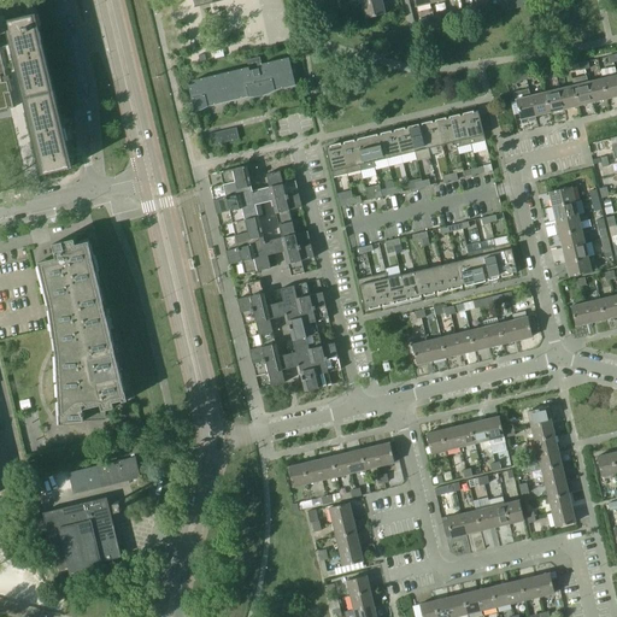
[(381,0),(377,0),(362,4),(365,19),(385,15),(381,0)]
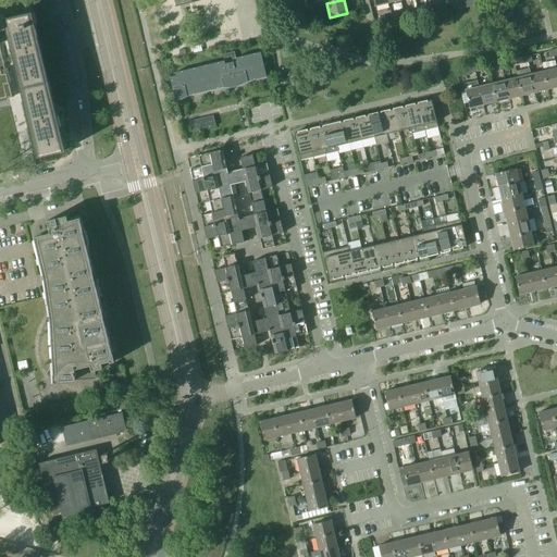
[(63,150),(34,25),(31,14),(33,13),(33,12),(8,19),(4,20),(3,14),(0,15),(0,42),(13,40),(15,52),(14,52),(15,54),(16,53),(21,75),(20,75),(21,77),(22,76),(26,98),(25,98),(26,100),(27,100),(32,121),(32,123),(33,123),(37,144),(37,146),(40,145),(42,156),(37,157),(38,158),(65,150),(65,149),(63,150)]
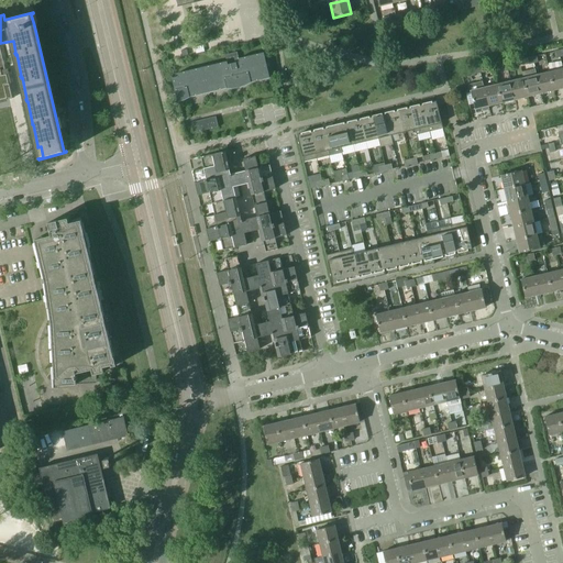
[(202,45),(194,47),(196,54),(205,53),(202,45)]
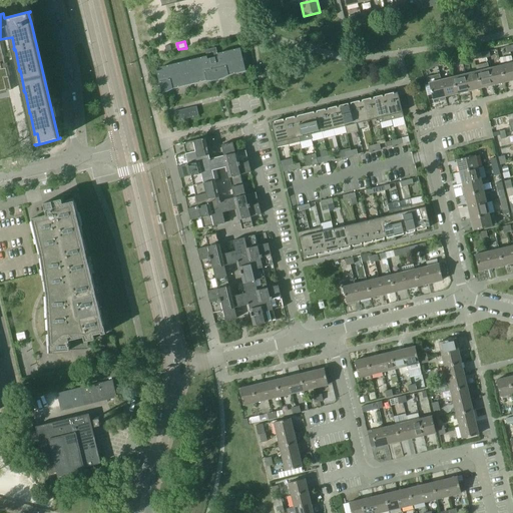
[(0,91),(6,90),(6,91),(8,90),(11,90),(8,76),(7,76),(0,46),(0,91)]
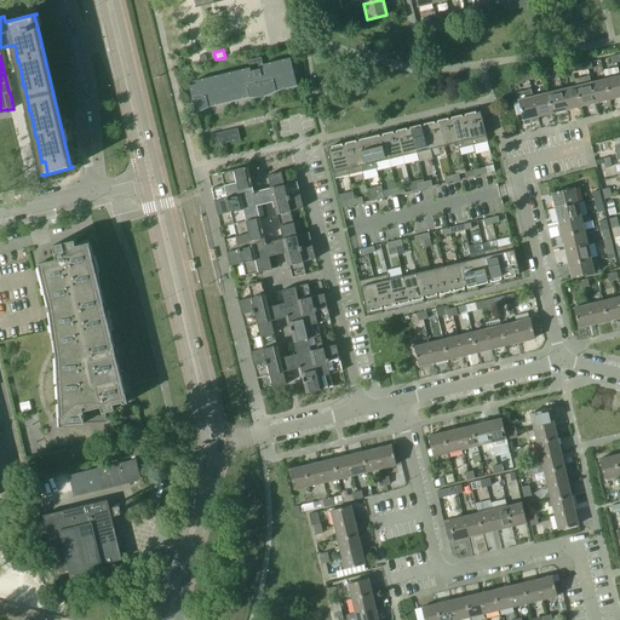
[(297,86),(293,74),(290,58),(263,64),(260,57),(247,61),(250,68),(195,81),(195,85),(189,86),(195,113),(199,112),(201,110),(206,109),(208,107),(250,97),(252,97),(256,97),(258,97),(262,97),(264,96),(268,95),(270,93),(273,92),(275,91),(297,86)]
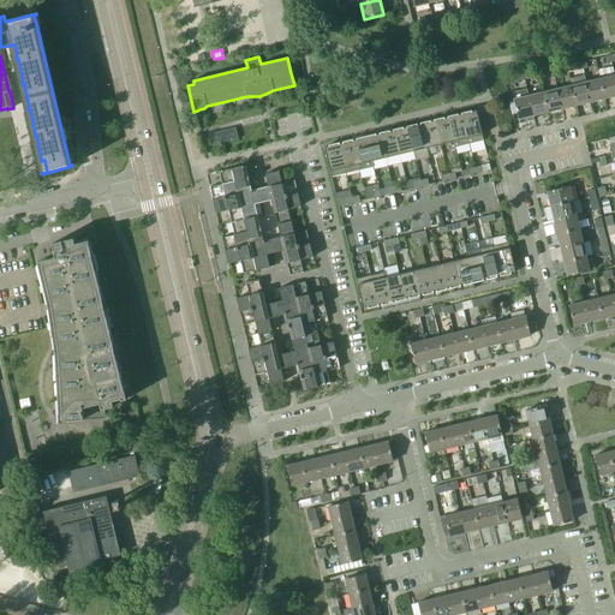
[(614,78),(614,76),(599,79),(604,99),(614,96),(614,78)]
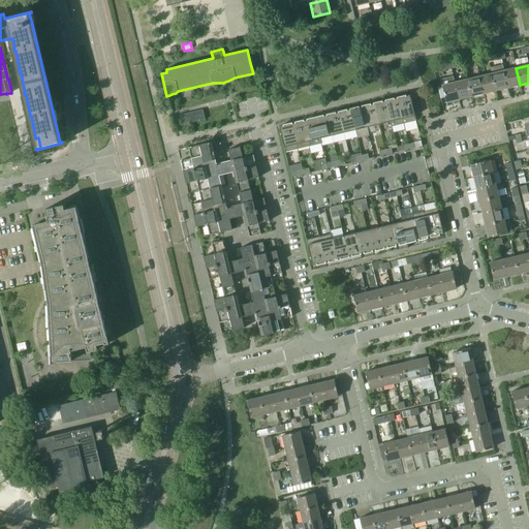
[(516,68),(504,70),(508,88),(520,85),(516,68)]
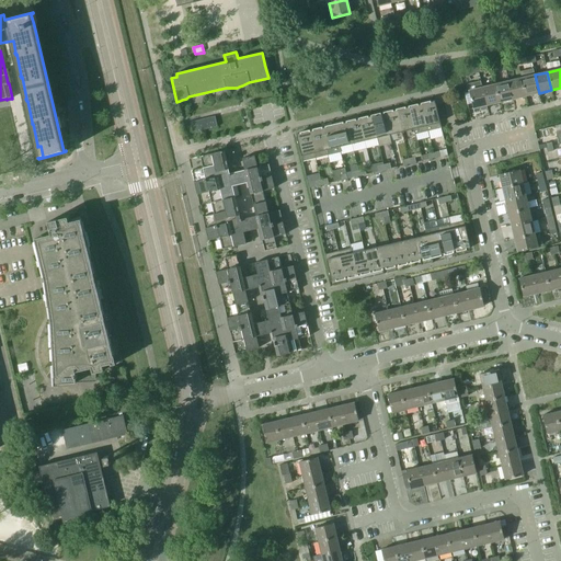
[(535,75),(522,78),(526,96),(539,93),(535,75)]
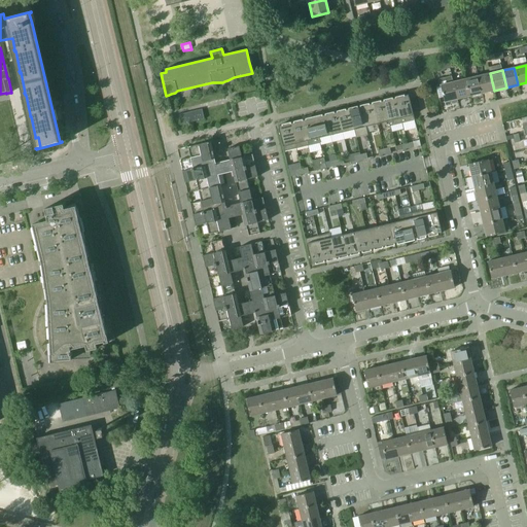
[(490,73),(478,76),(482,94),(494,91),(490,73)]
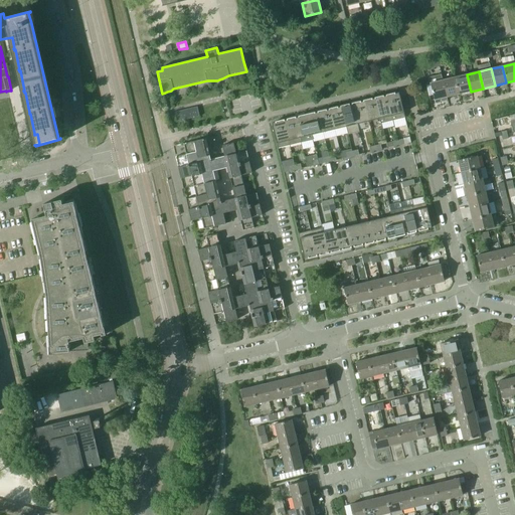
[(467,74),(455,77),(459,95),(471,92),(467,74)]
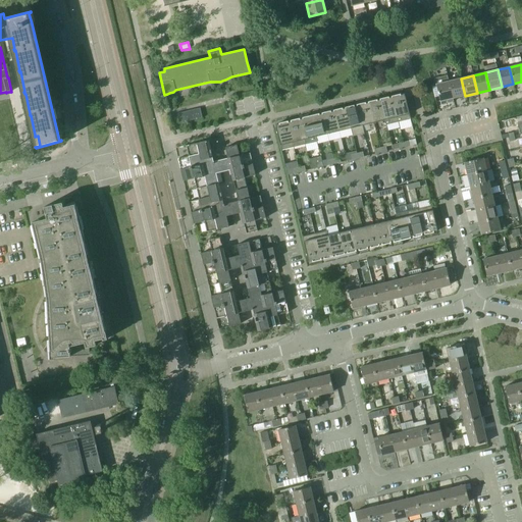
[(461,79),(449,82),(453,98),(465,96),(461,79)]
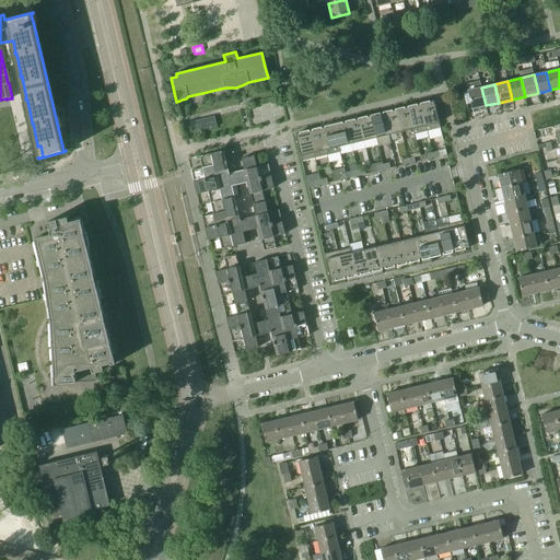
[(481,88),(467,91),(471,108),(486,105),(481,88)]
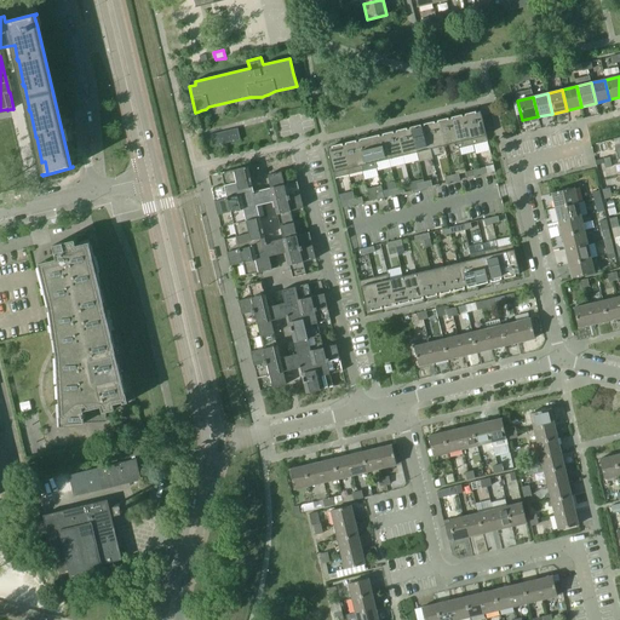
[(487,142),(481,116),(480,112),(476,113),(475,112),(465,114),(472,145),(487,142)]
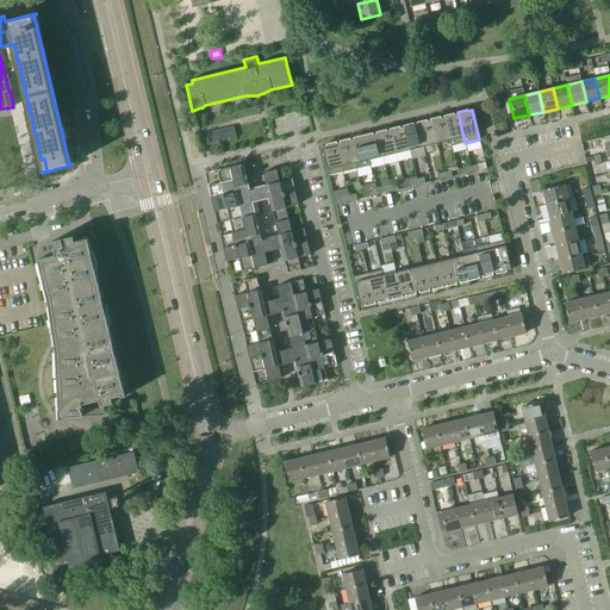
[(465,143),(458,112),(456,112),(456,113),(454,114),(454,113),(444,116),(450,141),(449,141),(450,147),(465,143)]
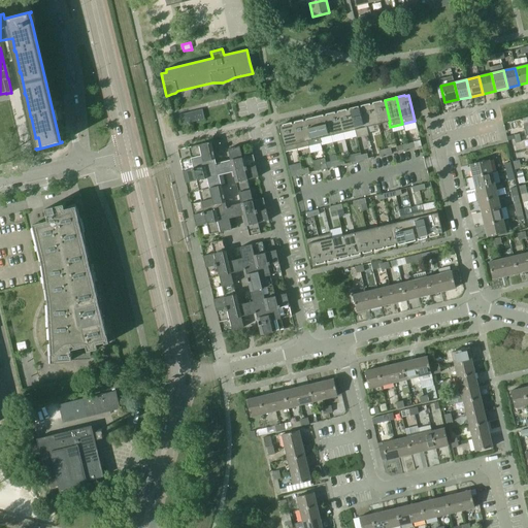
[(390,122),(385,100),(384,100),(384,101),(382,102),(382,101),(372,103),(377,125),(389,122),(390,122)]
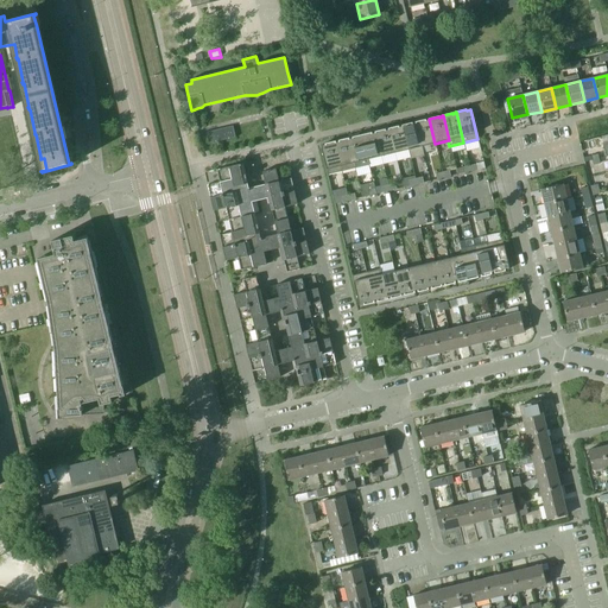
[(435,144),(429,119),(429,120),(425,120),(425,119),(416,121),(422,146),(435,144)]
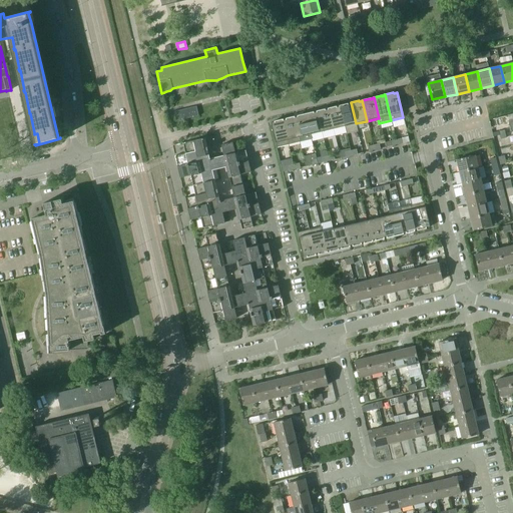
[(348,103),(340,105),(345,126),(346,131),(357,128),(356,123),(351,102),(350,103),(348,104),(348,103)]
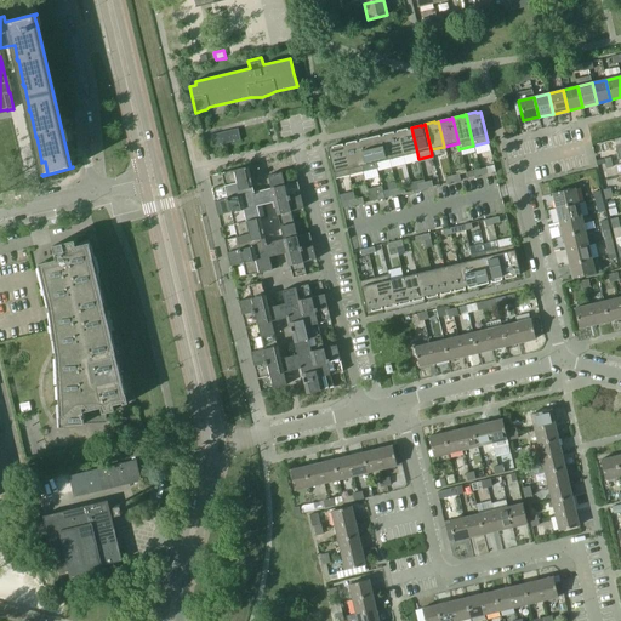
[(417,153),(411,127),(410,127),(410,129),(408,130),(406,129),(397,131),(403,157),(417,153)]
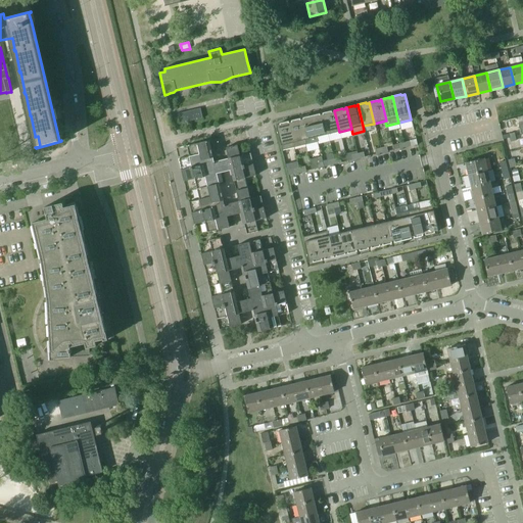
[(180,124),(202,119),(200,108),(178,113),(180,124)]
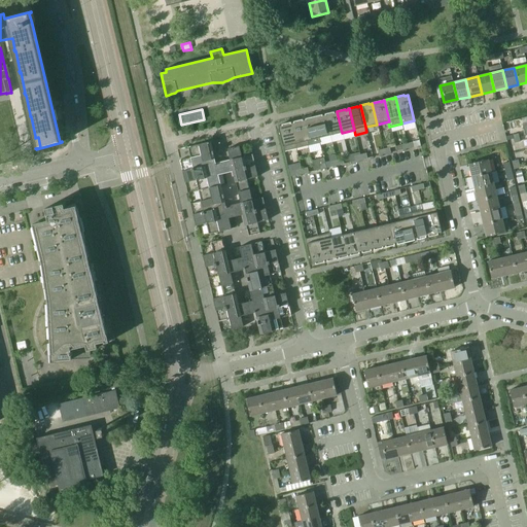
[(342,133),(337,111),(336,111),(337,112),(334,113),(334,112),(325,114),(330,136),(342,133)]
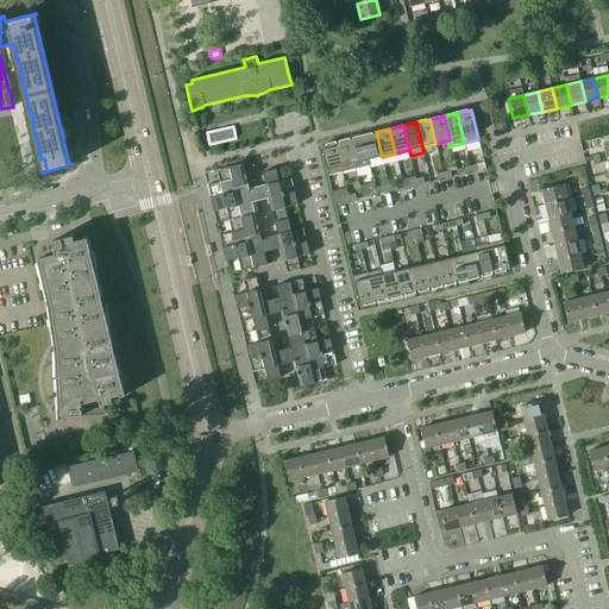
[(382,157),(376,132),(375,132),(375,133),(372,133),(372,132),(363,135),(369,159),(382,157)]
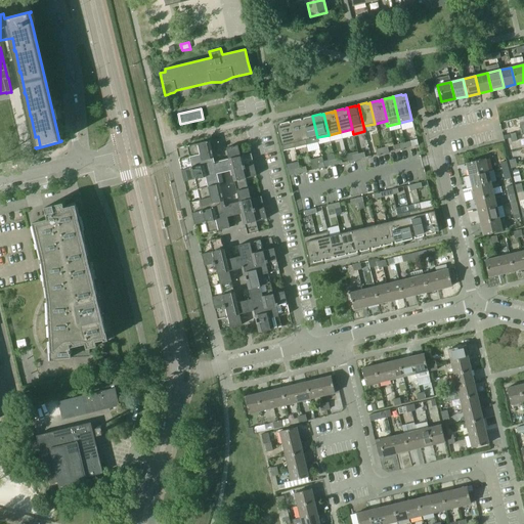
[(301,119),(300,119),(306,145),(308,153),(319,149),(317,137),(312,116),(303,119),(301,120),(301,119)]
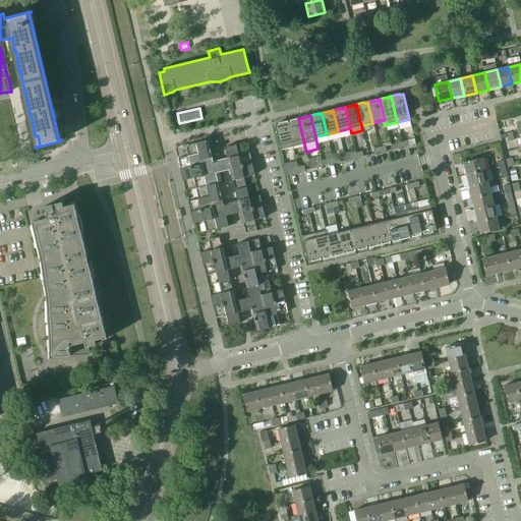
[(304,145),(298,118),(290,120),(290,121),(287,122),(287,121),(286,121),(293,148),(304,145)]
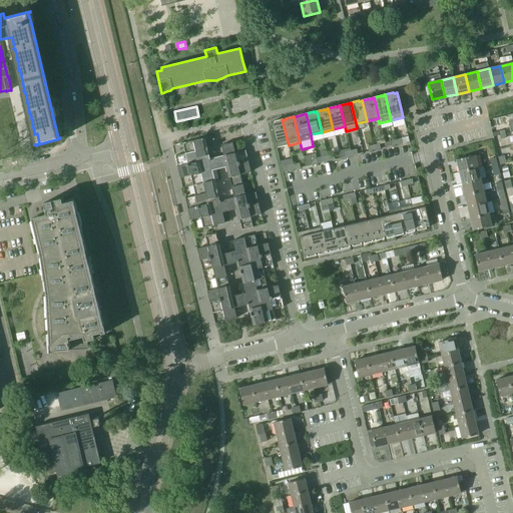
[(289,145),(282,119),(274,121),(274,122),(271,123),(277,148),(289,145)]
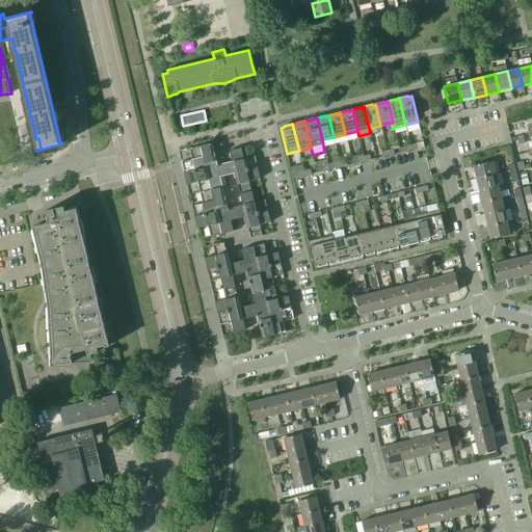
[(228,162),(206,167),(205,163),(216,160),(215,156),(214,153),(212,143),(189,149),(192,159),(181,162),(186,185),(197,182),(200,192),(222,187),(220,177),(227,175),(231,174),(228,162)]
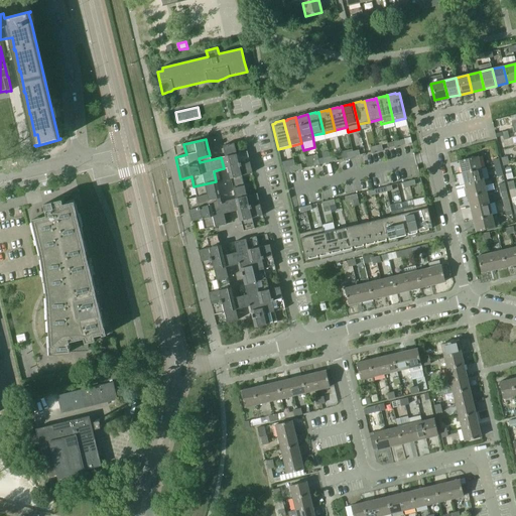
[(236,154),(234,143),(223,146),(233,189),(244,186),(242,175),(252,173),(247,151),(236,154)]
